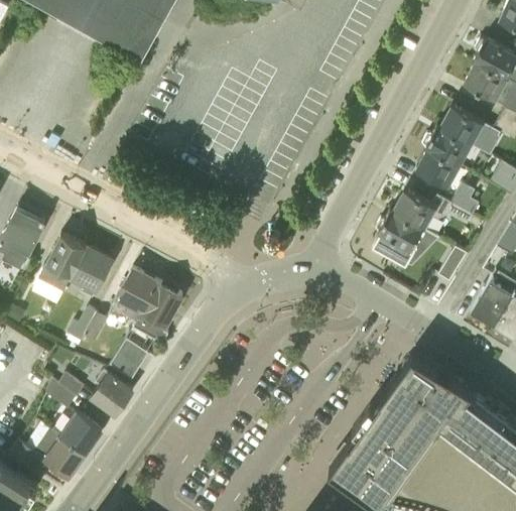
[(26,0),(79,29),(139,64),(164,20),(127,0),(119,0),(116,5),(106,0),(26,0)]
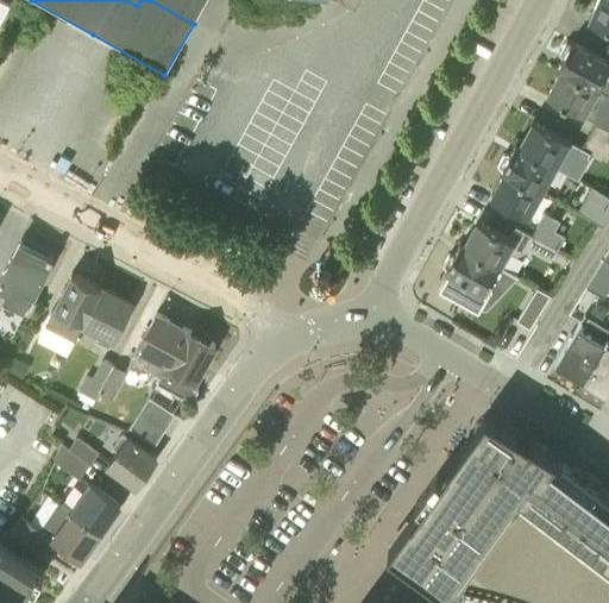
[(125,0),(137,6),(140,0),(150,0),(194,24),(207,0),(125,0)]
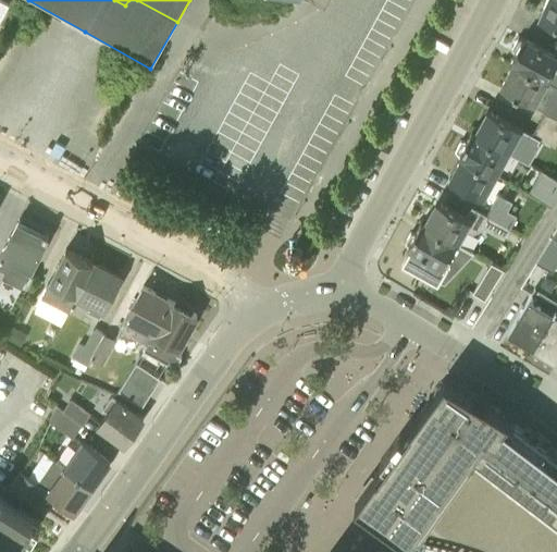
[(556,0),(548,0),(539,22),(556,29),(556,0)]
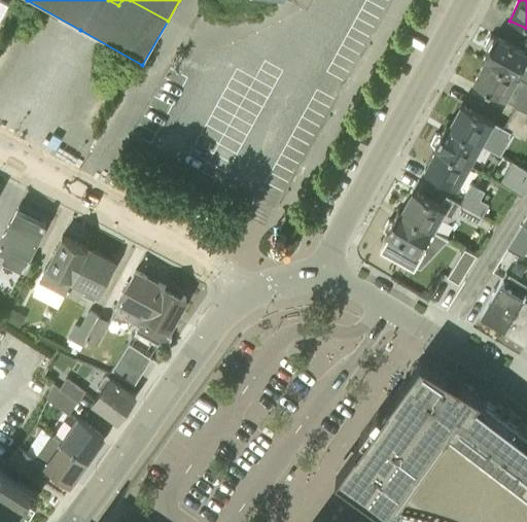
[(526,58),(524,56),(494,40),(489,40),(484,49),(487,55),(482,63),(526,87),(526,58)]
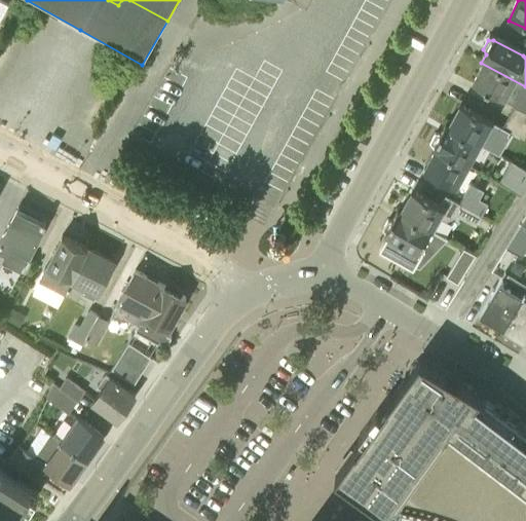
[(525,115),(525,113),(525,86),(485,65),(473,86),(514,109),(508,120),(525,129),(525,115)]
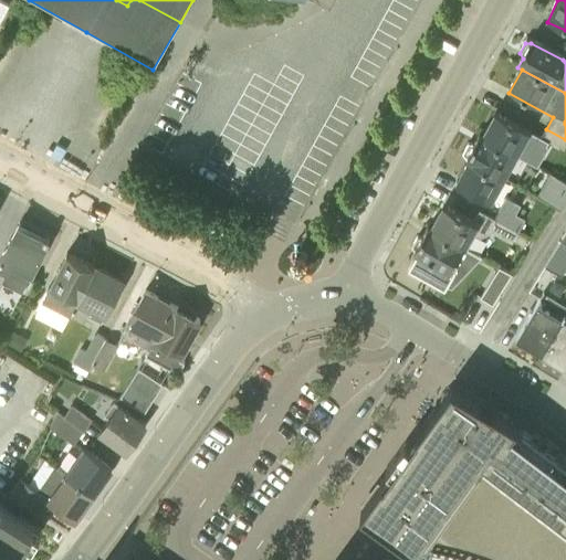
[(482,140),(517,159),(530,136),(495,117),(483,140),(482,140)]
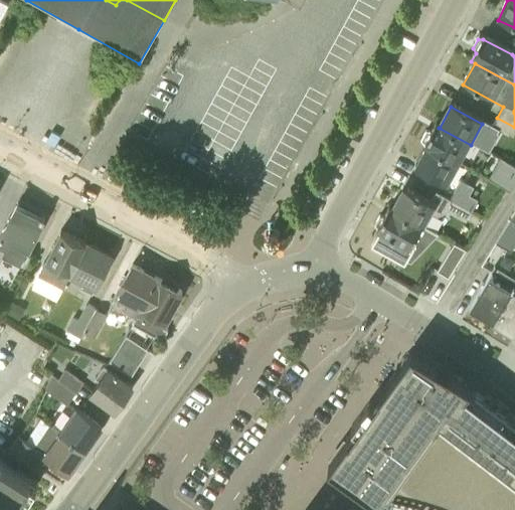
[(514,136),(514,127),(497,118),(492,128),(513,140),(514,136)]
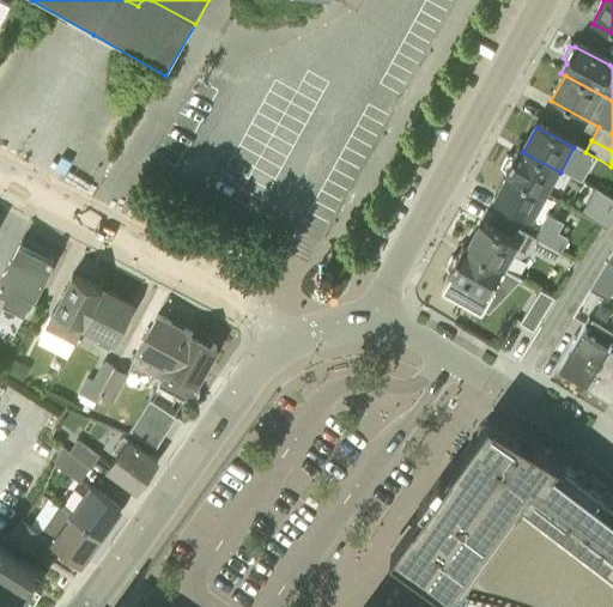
[(504,176),(508,178),(509,177),(546,198),(560,173),(522,152),(523,152),(519,150),(504,176)]
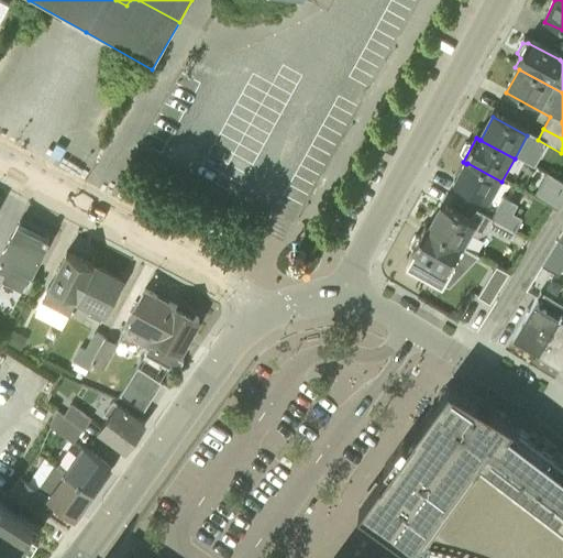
[(454,187),(488,206),(501,182),(467,163),(466,164),(454,187)]
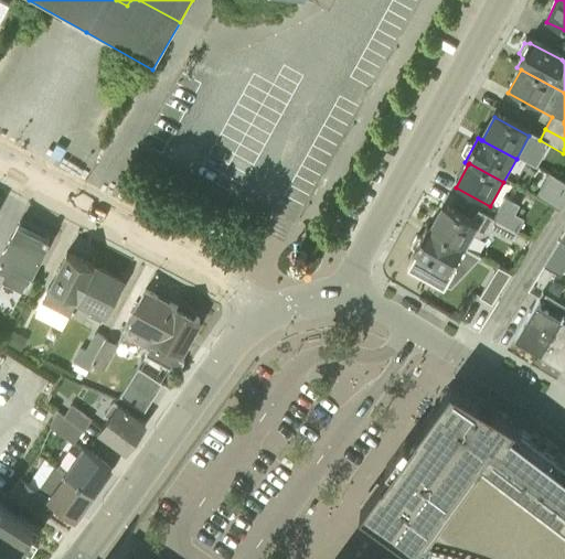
[(560,214),(564,203),(564,186),(550,178),(536,200),(560,214)]
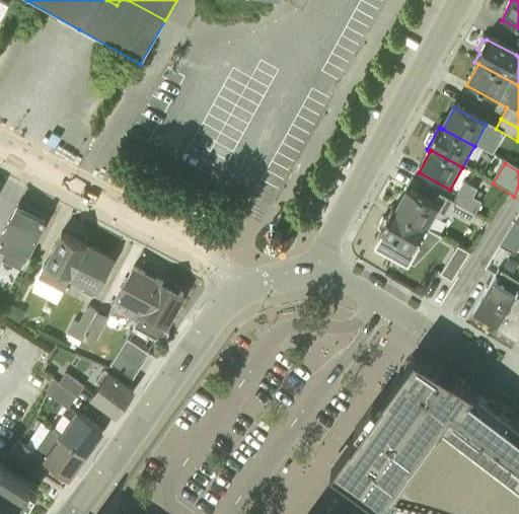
[(454,205),(474,216),(480,205),(472,200),(477,192),(465,186),(454,205)]
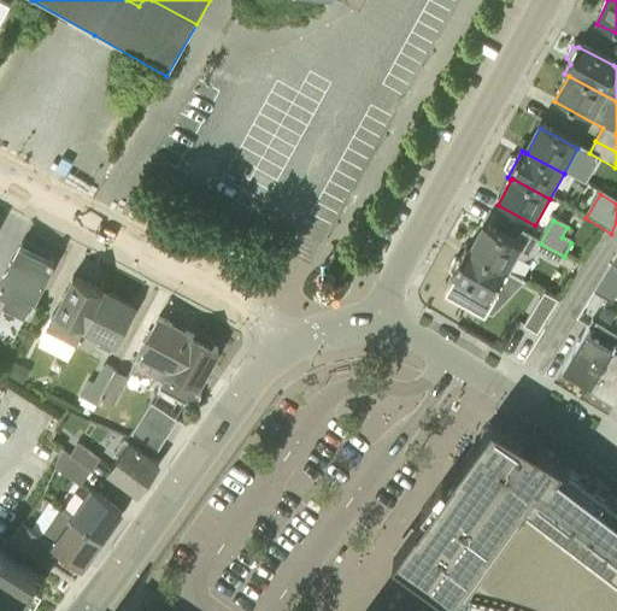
[(564,257),(540,244),(522,234),(516,246),(485,229),(470,254),(470,256),(506,276),(507,276),(516,260),(522,264),(530,260),(533,256),(558,270),(564,257)]
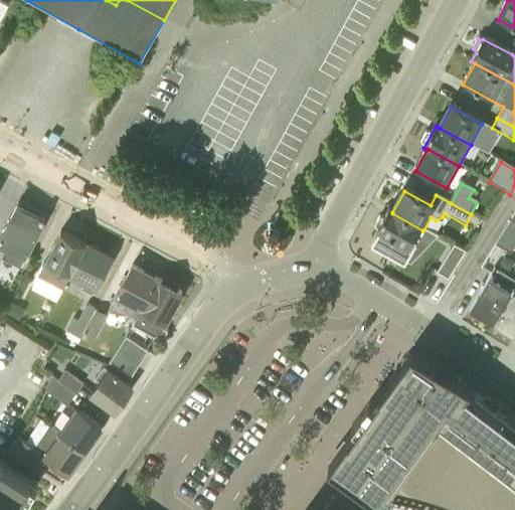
[(376,232),(420,257),(433,235),(423,230),(422,230),(392,213),(392,212),(389,210),(376,232)]
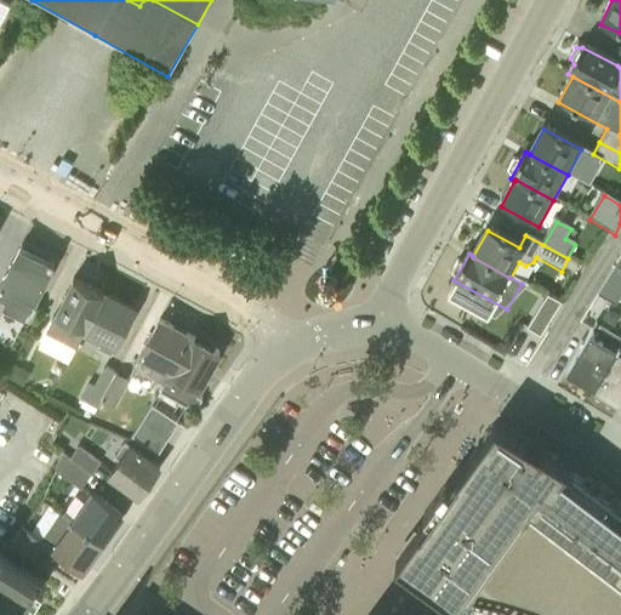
[(17,297),(34,307),(55,268),(49,266),(47,268),(22,256),(16,268),(12,266),(0,288),(0,303),(11,309),(17,297)]
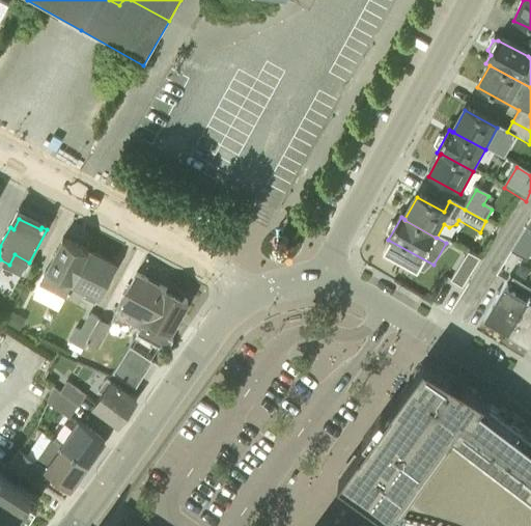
[(513,251),(524,257),(530,245),(530,232),(526,230),(513,251)]
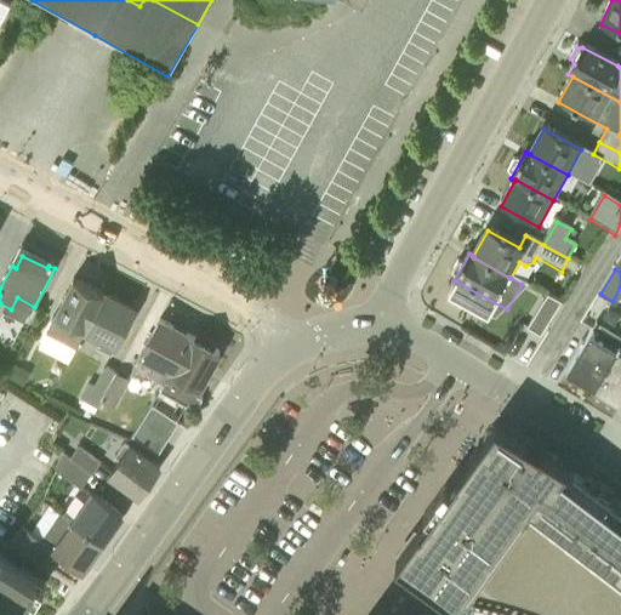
[(74,283),(46,336),(77,352),(84,336),(104,299),(74,283)]
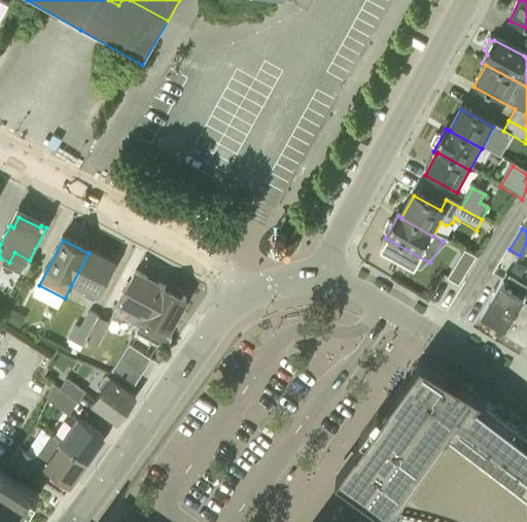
[(71,285),(98,299),(114,267),(89,253),(71,285)]
